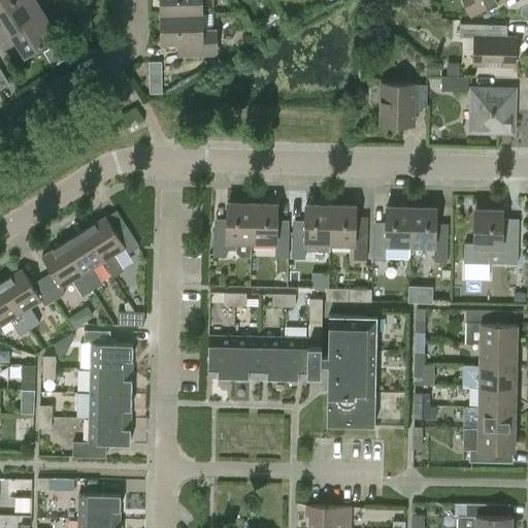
[(0,36),(42,10),(35,0),(6,0),(0,4),(0,15),(3,21),(0,22),(0,36)]
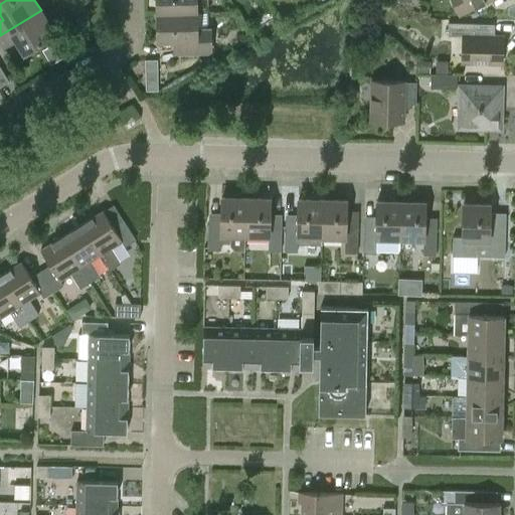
[(156,0),(156,14),(195,13),(194,0),(156,0)]
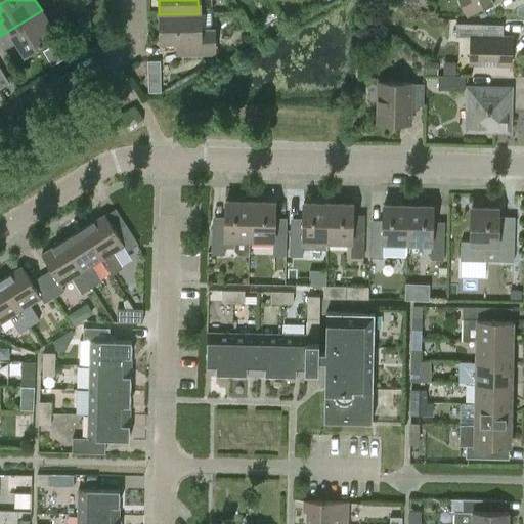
[(460,0),(467,15),(493,3),(491,0),(460,0)]
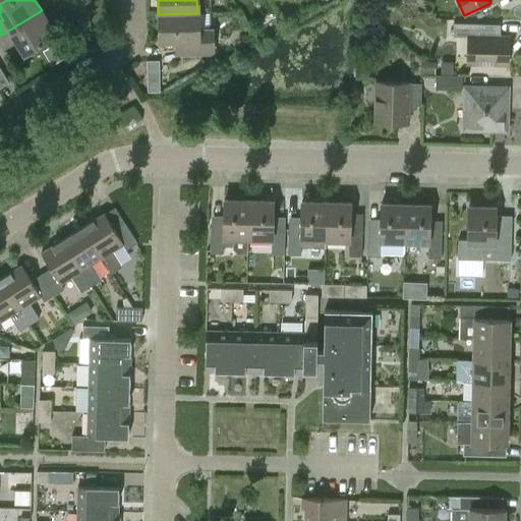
[(42,10),(0,36),(0,42),(4,48),(15,41),(23,54),(56,33),(42,10)]
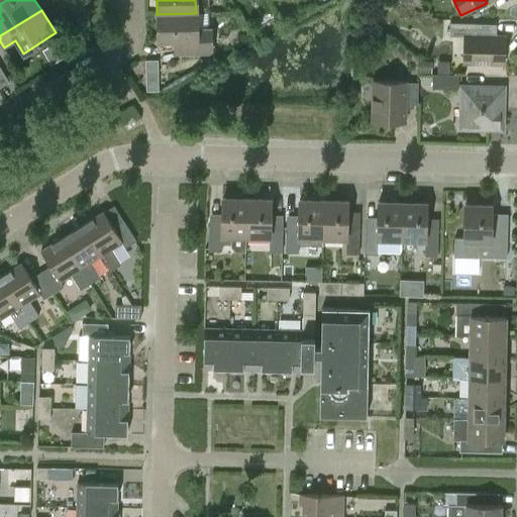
[(196,13),(157,14),(157,40),(181,40),(181,53),(209,53),(209,30),(196,30),(196,13)]
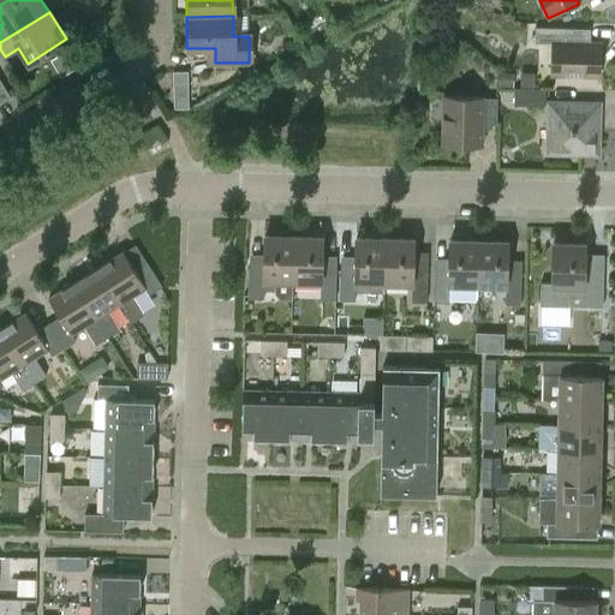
[(535,43),(551,43),(551,76),(599,76),(599,45),(590,45),(590,29),(535,28),(535,43)]
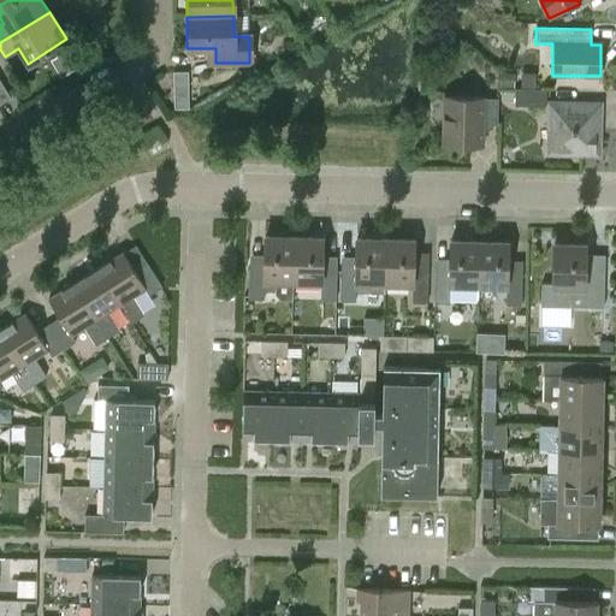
[(193,69),(178,69),(178,107),(194,107),(193,69)]
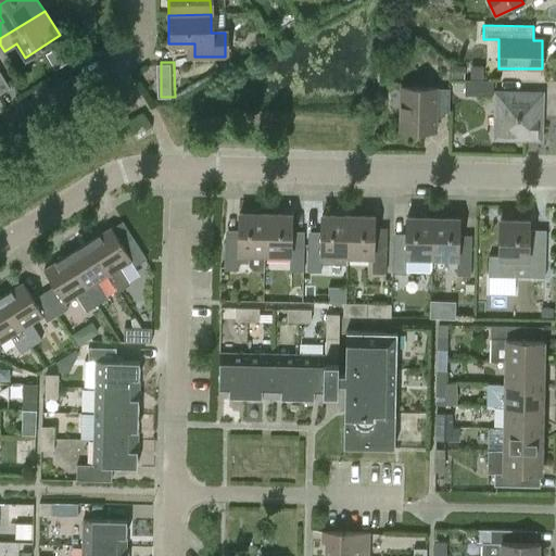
[(0,92),(9,87),(0,72),(0,92)]
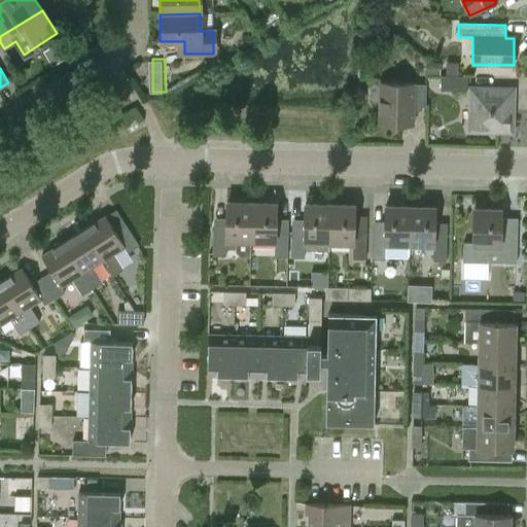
[(441,76),(441,90),(466,91),(466,76),(441,76)]
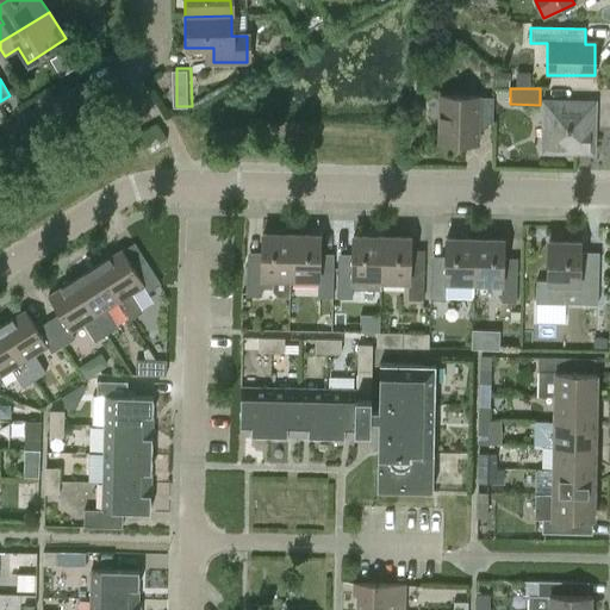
[(493,97),(478,97),(440,95),(439,143),(477,144),(478,123),(492,123),(492,122),(493,97)]
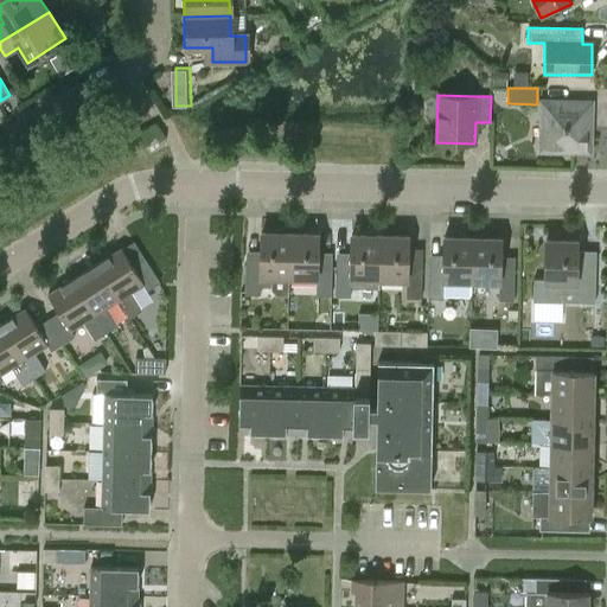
[(541,101),(540,152),(590,153),(592,102),(541,101)]
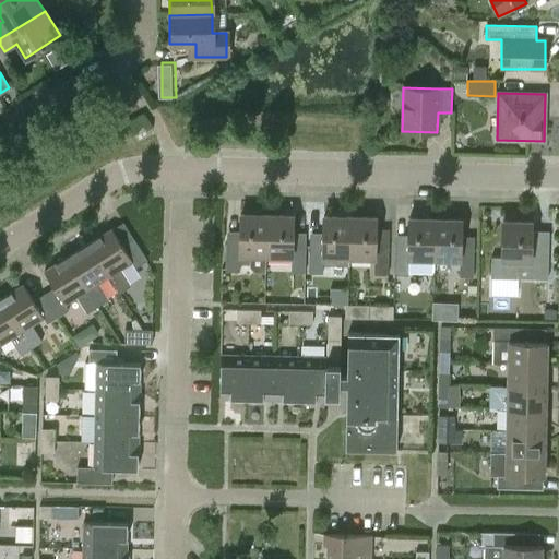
[(265,272),(265,254),(266,214),(240,213),(239,244),(226,242),(226,270),(239,271),(239,263),(250,263),(250,266),(254,272),(265,272)]
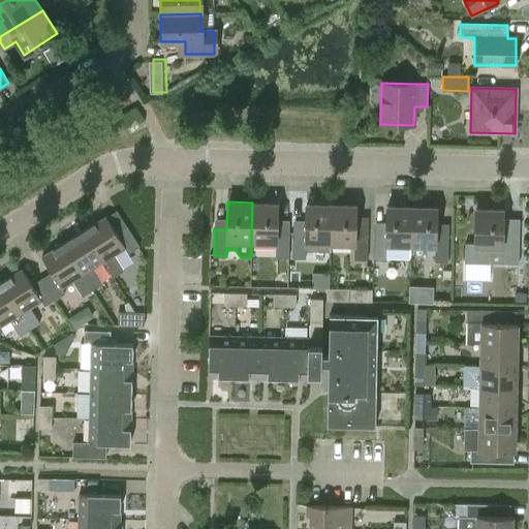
[(252,203),(251,241),(276,242),(276,258),(288,258),(289,231),(276,231),(277,204),(252,203)]
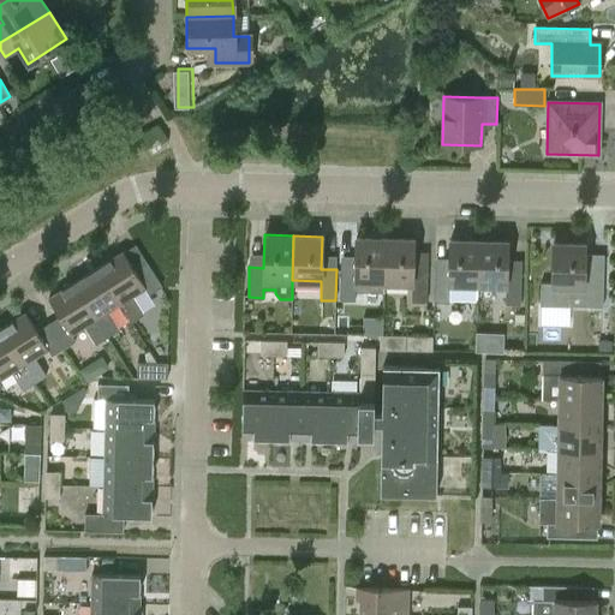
[(354,282),(383,282),(384,237),(356,237),(354,270),(340,269),(339,300),(353,302),(354,282)]
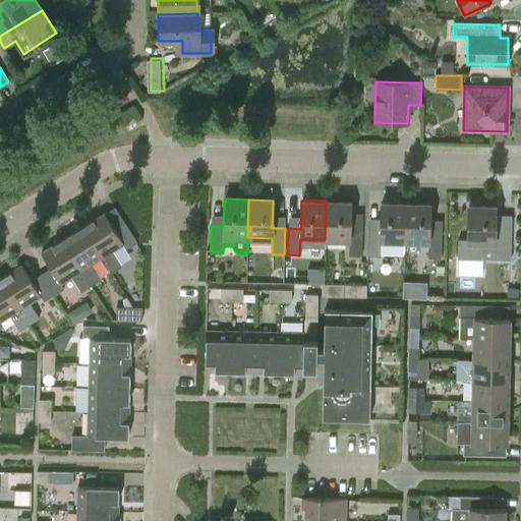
[(326,200),(325,239),(349,240),(349,256),(361,256),(361,230),(349,230),(350,201),(326,200)]
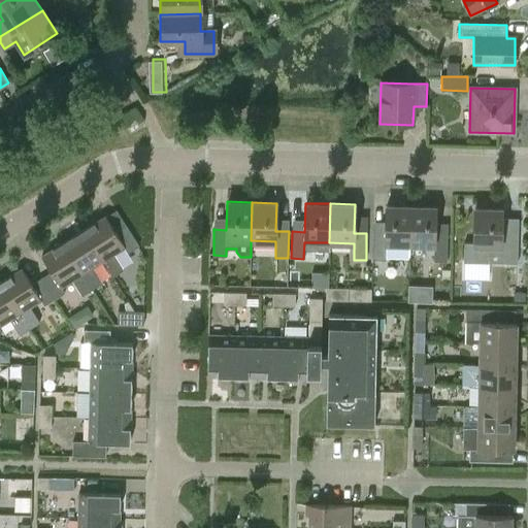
[(409,257),(409,244),(410,206),(386,205),(385,233),(372,233),(371,260),(384,260),(385,256),(409,257)]
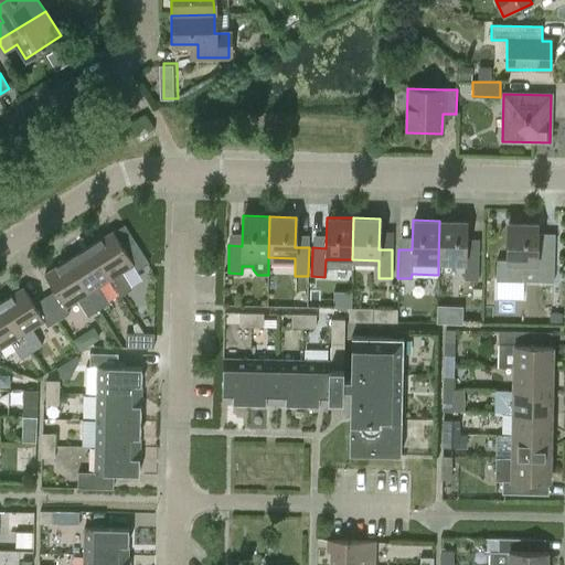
[(439,221),(438,262),(465,263),(465,280),(478,280),(478,252),(465,252),(466,221),(439,221)]
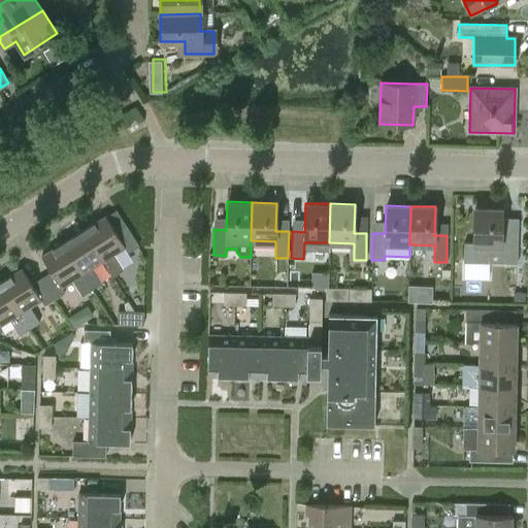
[(518,237),(501,236),(502,208),(474,207),(473,245),(465,245),(465,262),(517,264),(518,237)]
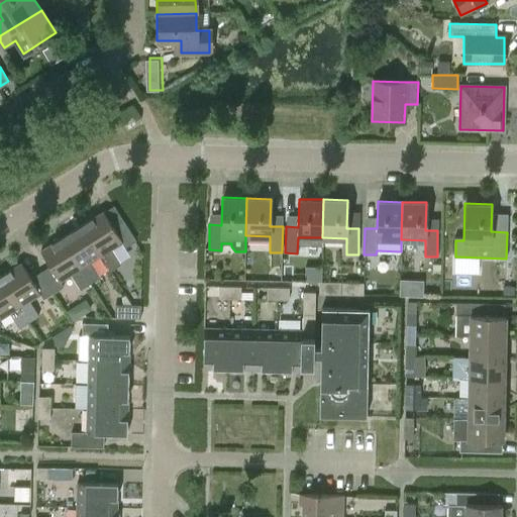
[(103,211),(82,224),(101,254),(110,270),(121,264),(111,248),(122,241),(125,247),(135,240),(123,220),(113,226),(103,211)]
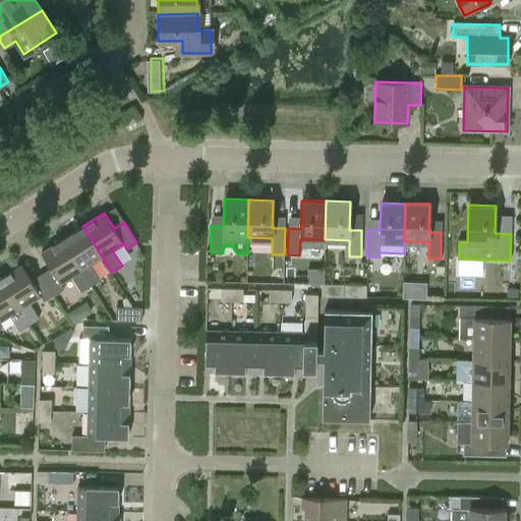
[(82,226),(62,239),(91,285),(101,279),(91,264),(102,256),(82,226)]
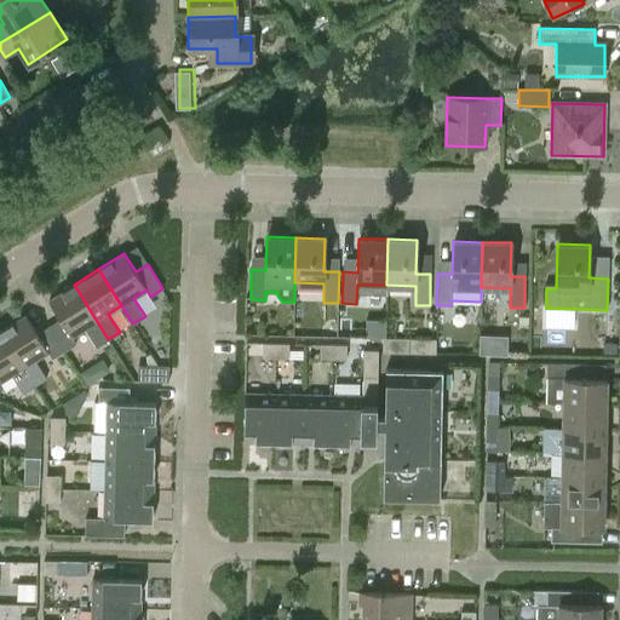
[(59,319),(49,326),(64,350),(75,343),(72,337),(85,328),(96,346),(108,339),(74,285),(49,300),(59,319)]
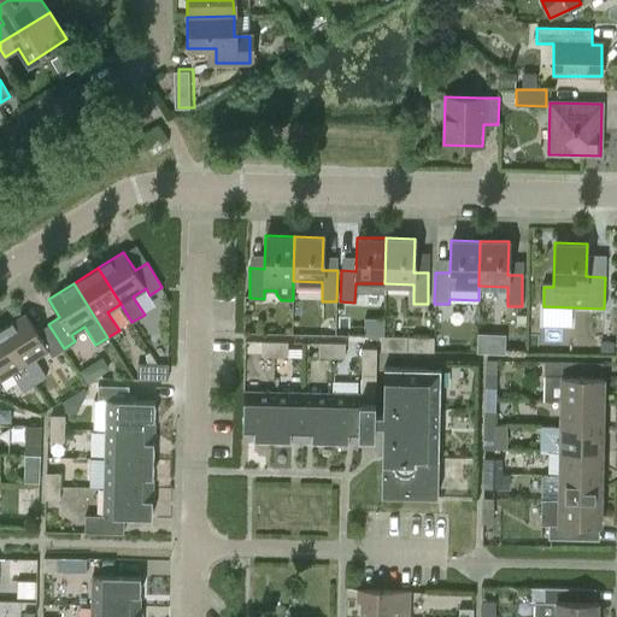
[(25,313),(0,329),(34,383),(46,376),(35,358),(47,350),(52,357),(64,348),(48,324),(36,331),(25,313)]
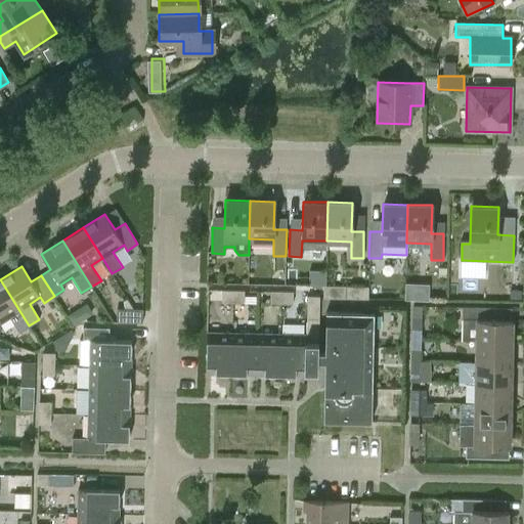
[(0,330),(2,329),(0,325),(0,321),(9,316),(18,332),(29,325),(0,279),(0,330)]
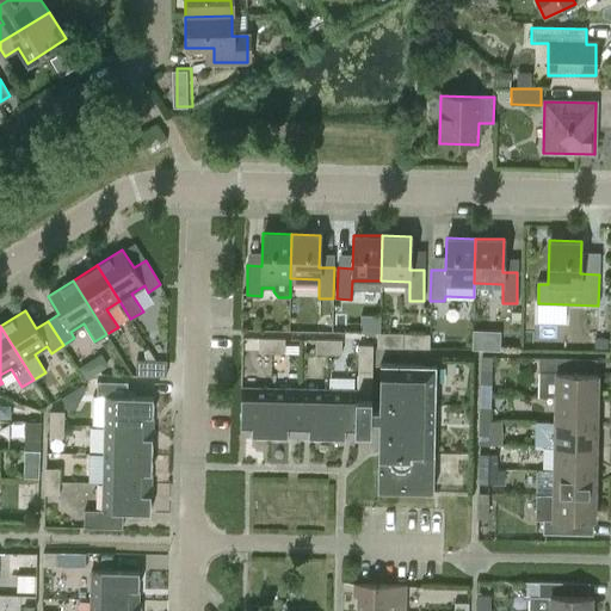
[(477,327),(477,346),(505,347),(506,328),(477,327)]
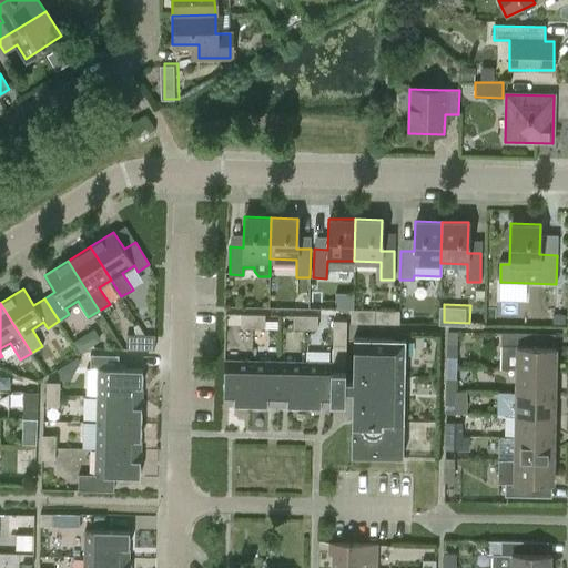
[(395,320),(396,312),(352,311),(352,324),(395,325),(395,320)]
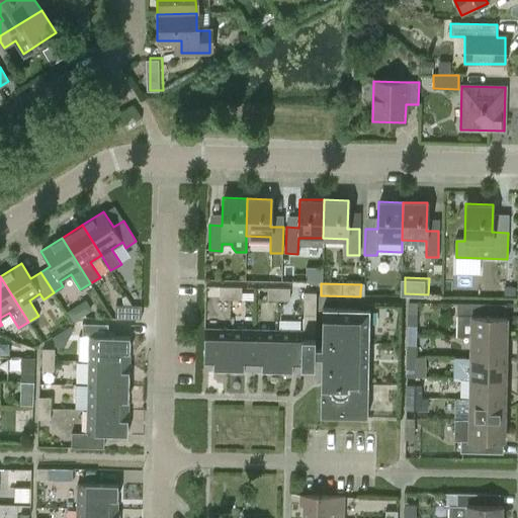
[(218,297),(229,297),(229,285),(218,285),(218,297)]
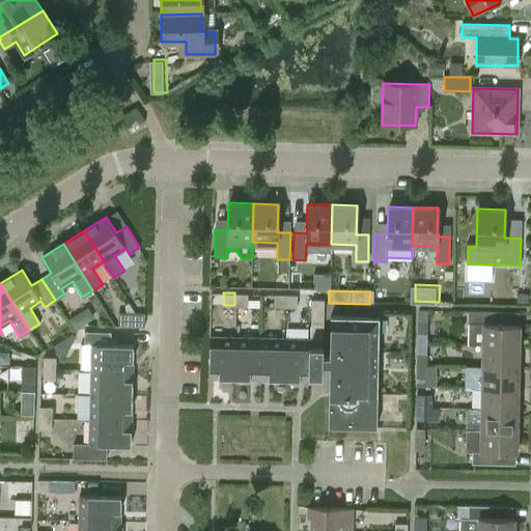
[(246,294),(234,292),(234,305),(246,305),(246,294)]
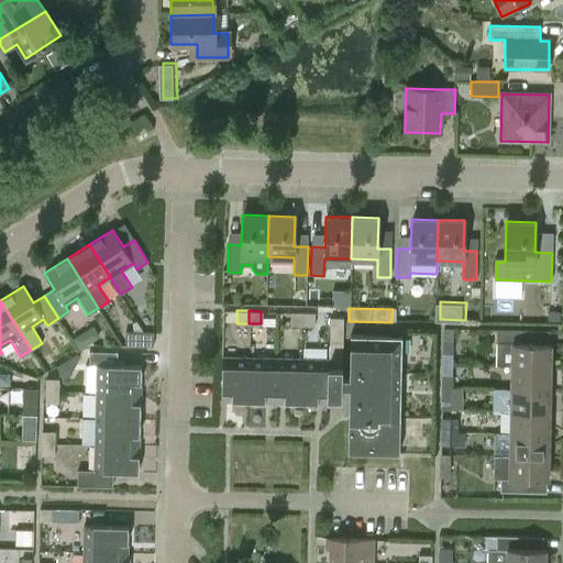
[(548,311),(548,320),(560,320),(560,311),(548,311)]
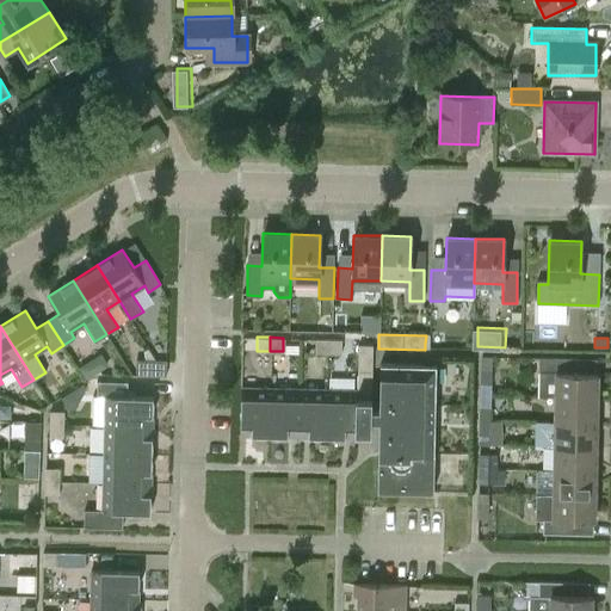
[(314,353),(327,353),(327,339),(314,339),(314,353)]
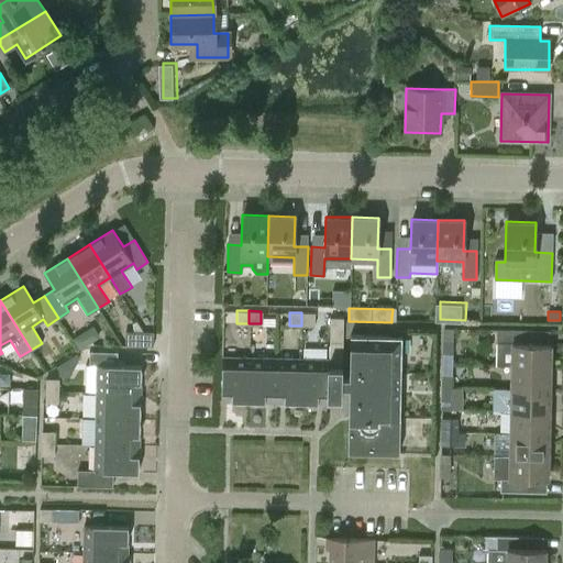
[(313,312),(301,312),(301,326),(313,326),(313,312)]
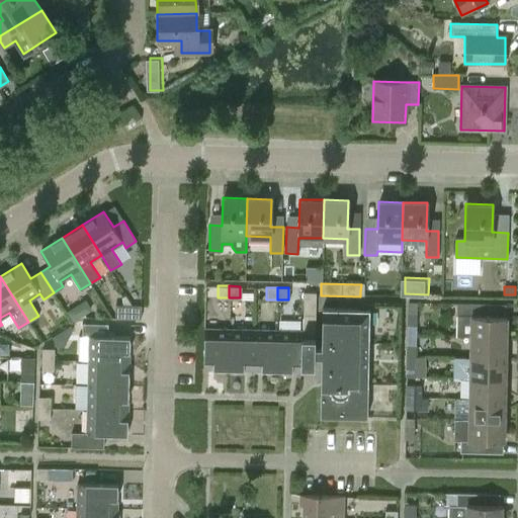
[(301,328),(300,364),(314,364),(314,335),(315,291),(303,291),(301,328)]
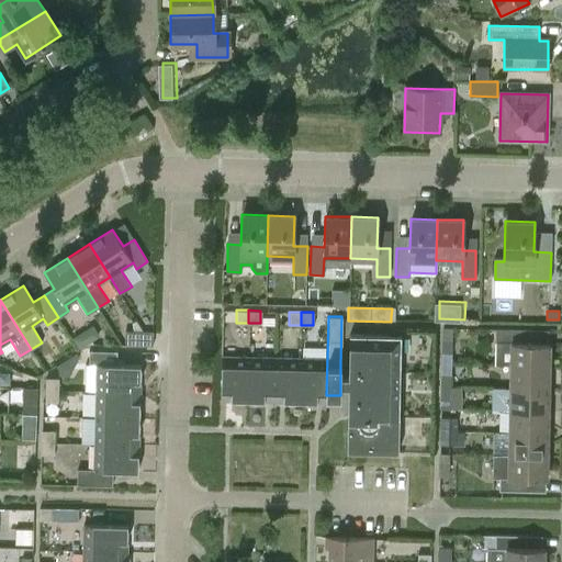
[(496,364),(509,366),(549,366),(550,343),(532,343),(532,329),(497,328),(496,364)]
